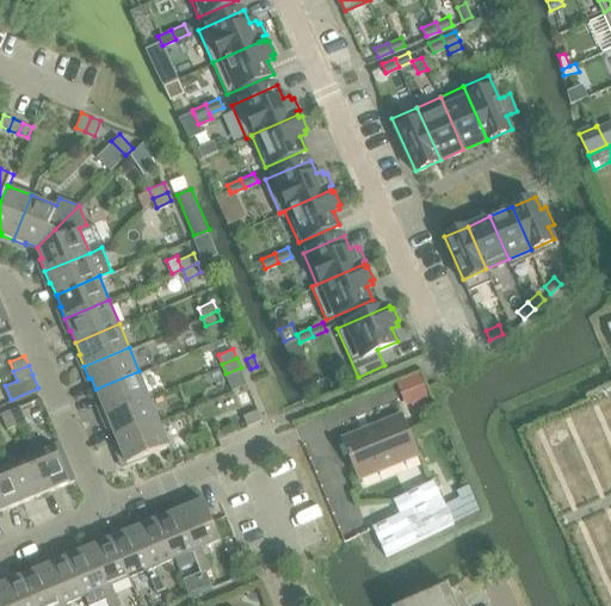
[(99,402),(104,414),(149,395),(139,371),(96,389),(100,401),(99,402)]
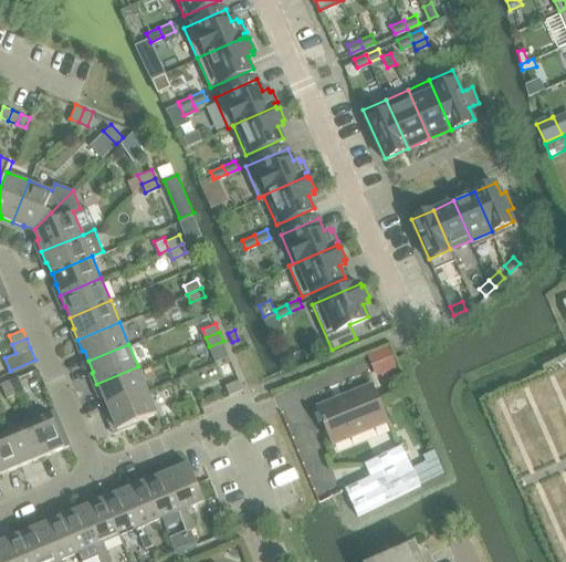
[(388,347),(367,356),(375,372),(396,364),(388,347)]
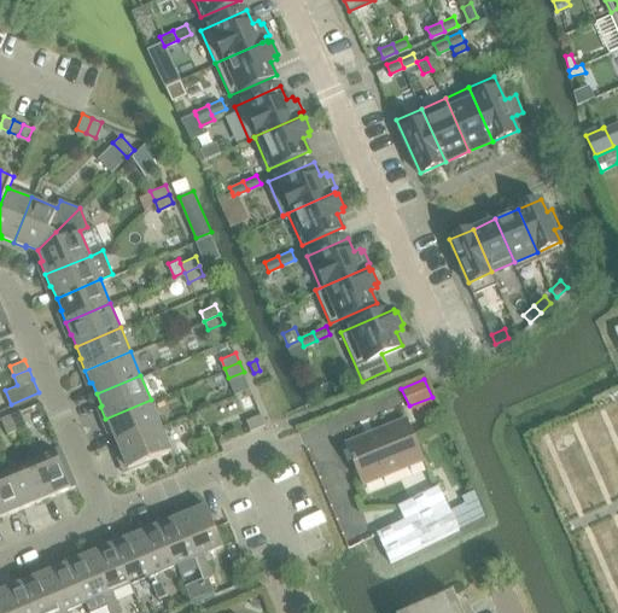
[(111,430),(116,442),(161,424),(151,400),(105,419),(110,431),(111,430)]
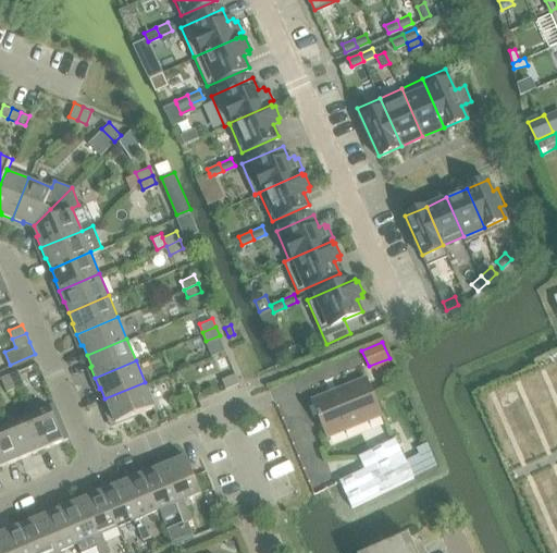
[(19,369),(10,372),(15,385),(24,382),(19,369)]
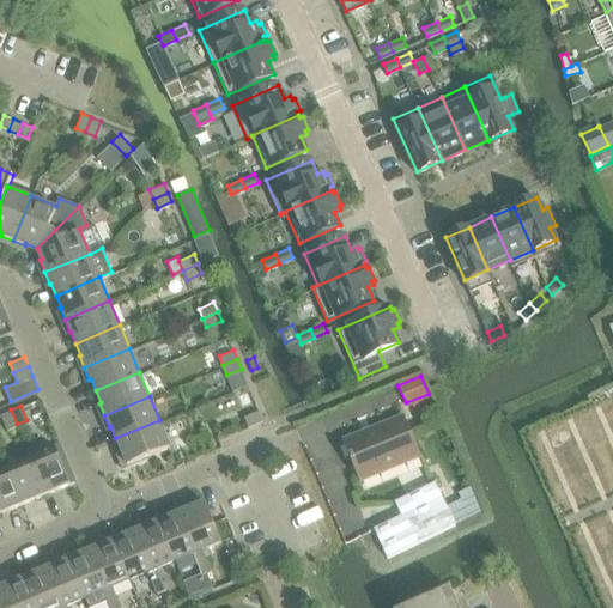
[(7,429),(17,424),(11,409),(1,413),(7,429)]
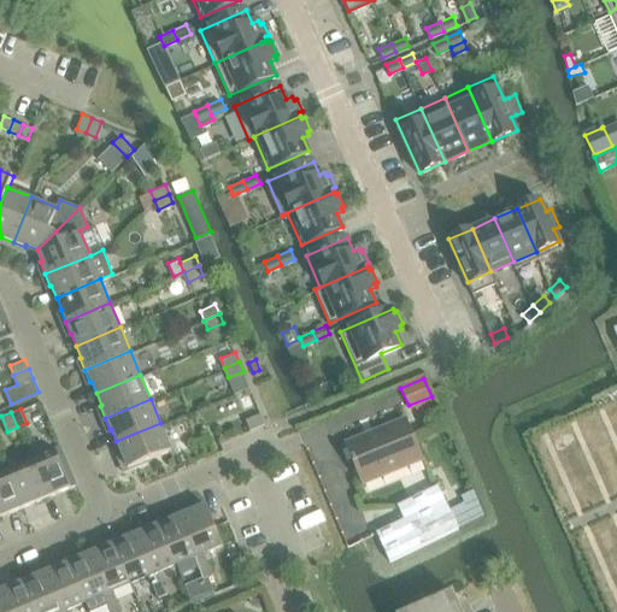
[(250,428),(264,422),(260,412),(245,418),(250,428)]
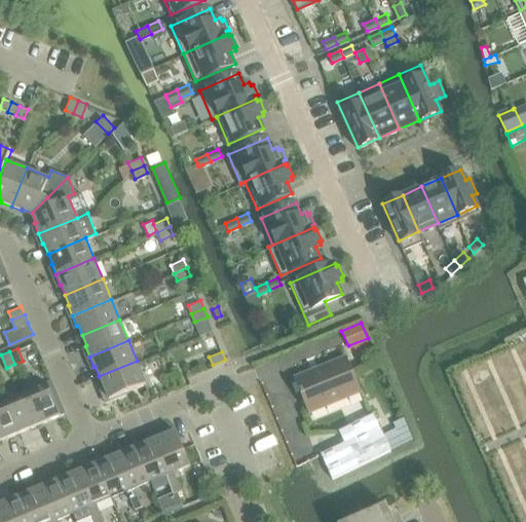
[(309,410),(359,390),(345,357),(296,377),(309,410)]
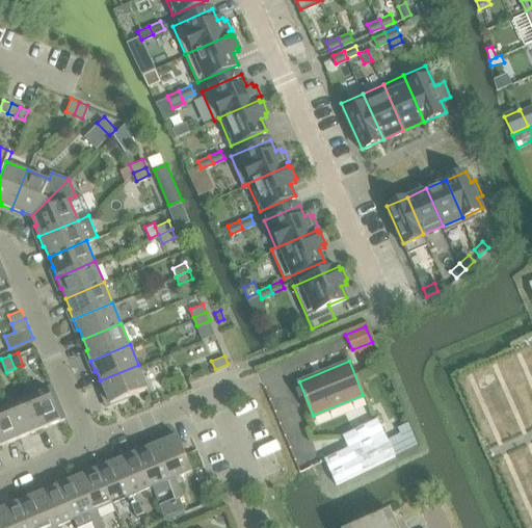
[(148,387),(138,365),(100,380),(105,391),(103,392),(108,403),(148,387)]
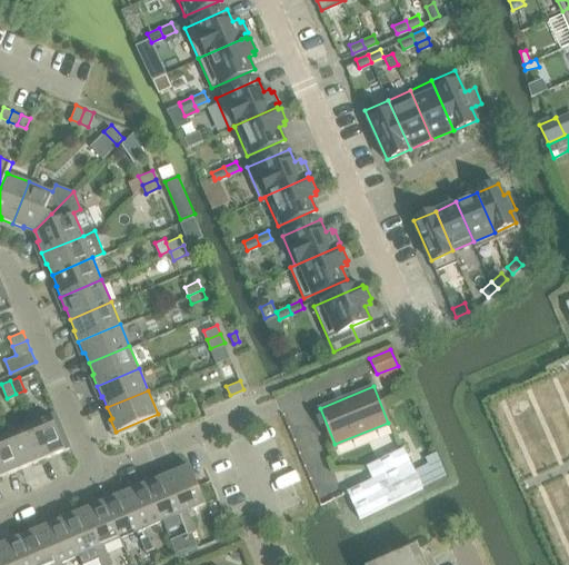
[(50,412),(27,422),(42,457),(66,447),(50,412)]
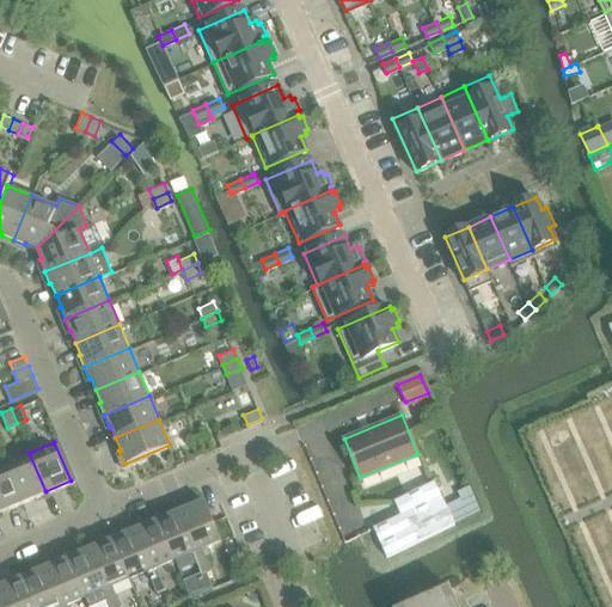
[(29,453),(5,463),(22,501),(46,491),(29,453)]
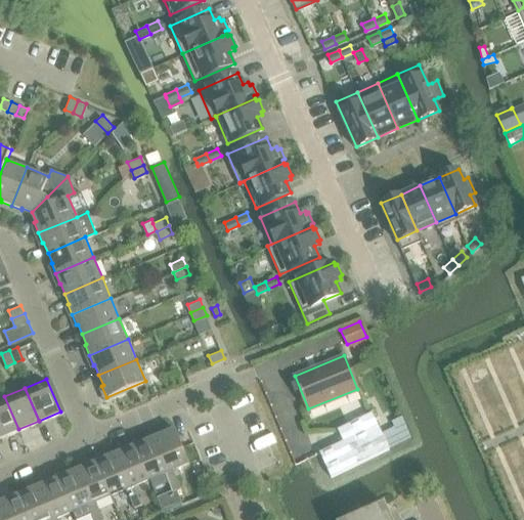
[(4,396),(0,397),(0,436),(18,429),(4,396)]
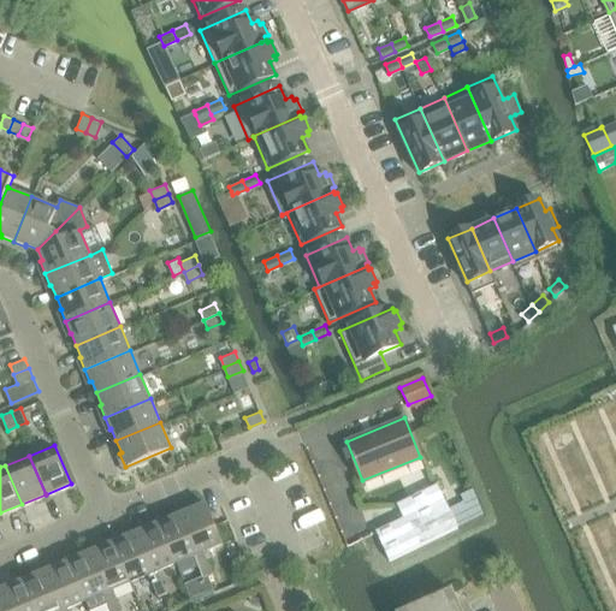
[(403,517),(375,529),(378,535),(388,557),(456,526),(448,508),(437,484),(396,502),(403,517)]
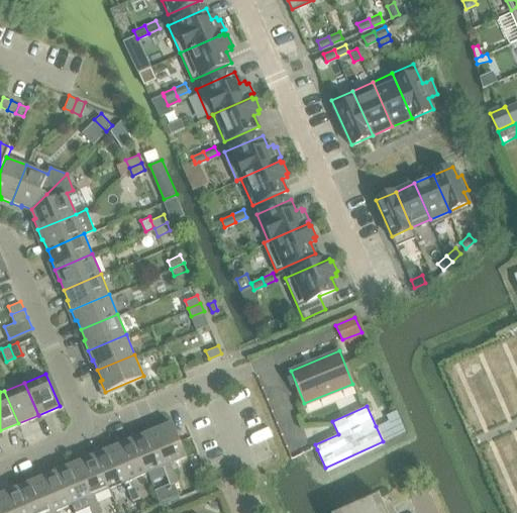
[(173,421),(152,430),(166,463),(162,464),(166,474),(174,470),(170,460),(186,453),(173,421)]
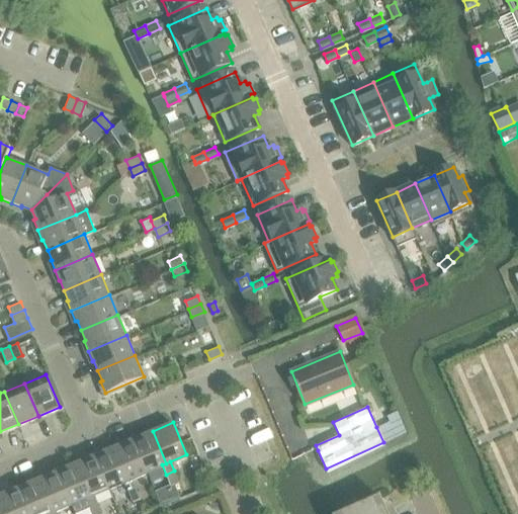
[(148,472),(162,464),(166,463),(153,431),(134,438),(148,472)]
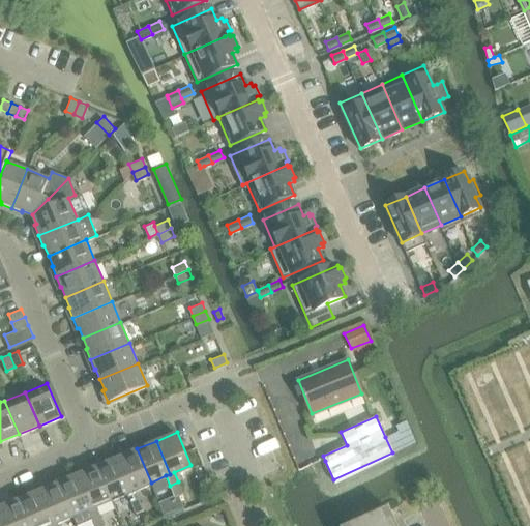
[(127,492),(131,502),(140,498),(136,489),(151,483),(137,448),(117,457),(131,490),(127,492)]
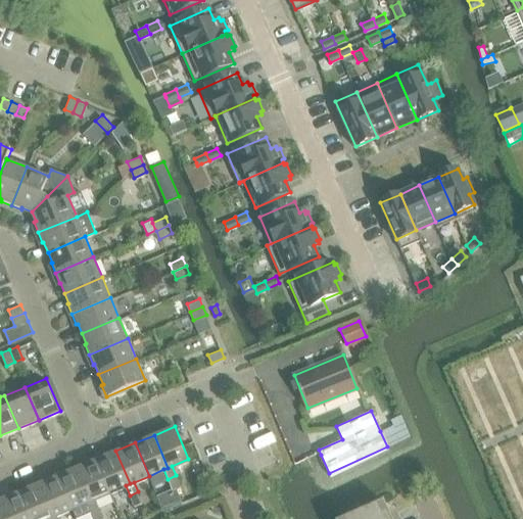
[(110,491),(126,485),(130,483),(115,451),(96,459),(110,491)]
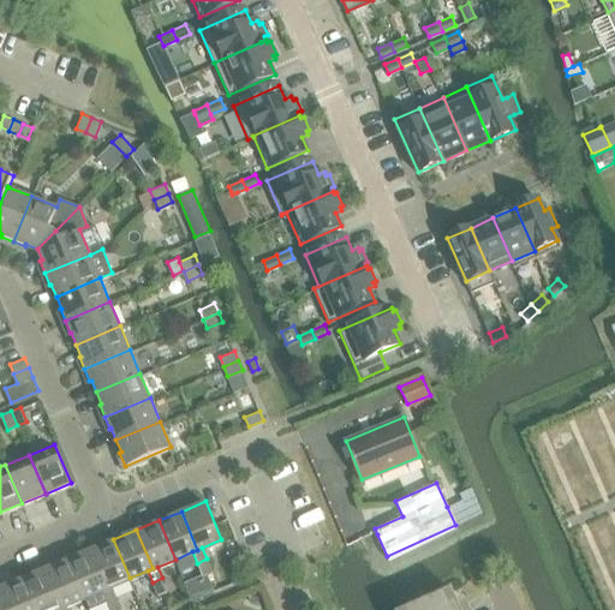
[(113,539),(91,549),(107,587),(102,590),(107,600),(117,597),(112,586),(130,578),(113,539)]
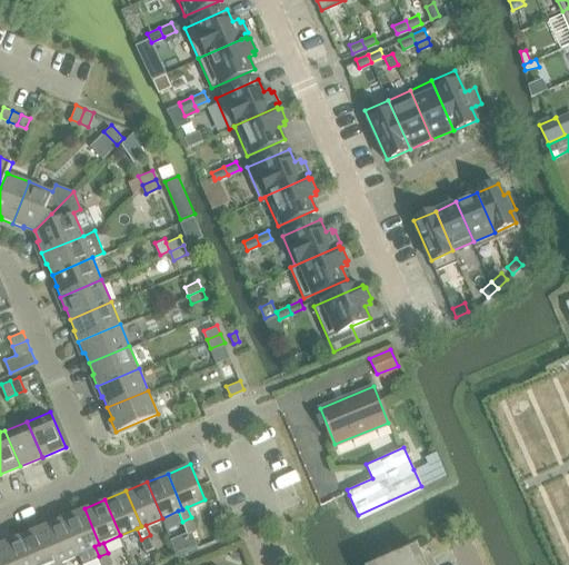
[(85,508),(63,517),(78,553),(82,563),(99,556),(95,546),(99,544),(85,508)]
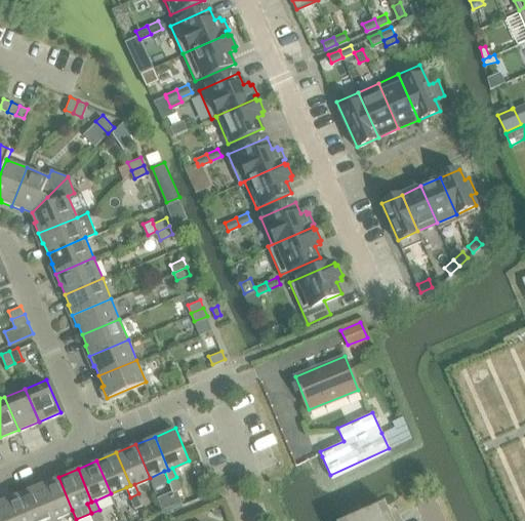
[(58,520),(56,516),(72,510),(58,477),(39,485),(53,518),(49,520),(58,520)]
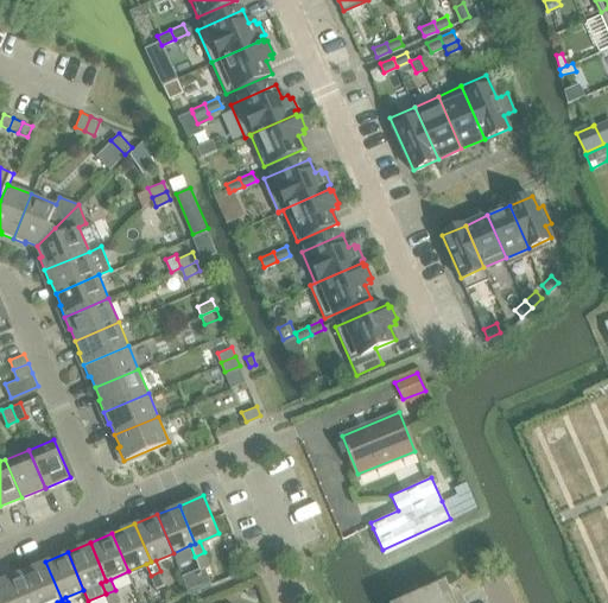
[(209,564),(204,552),(195,557),(200,567),(209,564)]
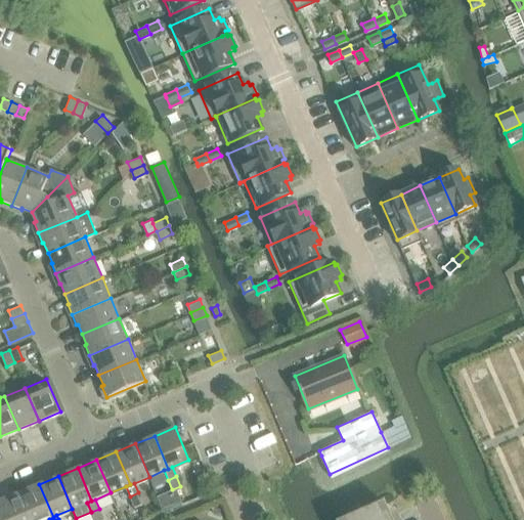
[(19,492),(31,519),(49,519),(53,517),(39,484),(19,492)]
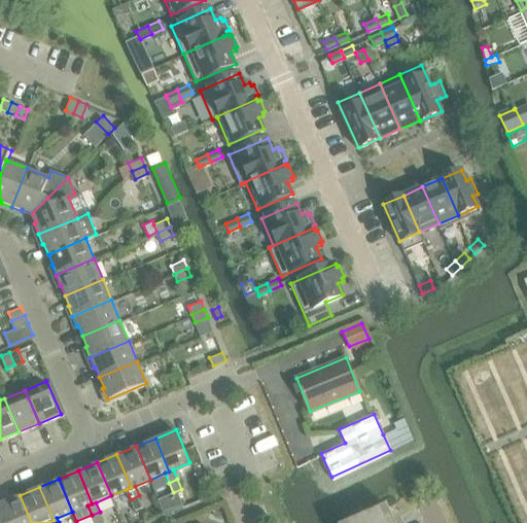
[(31,522),(20,495),(0,502),(8,522),(31,522)]
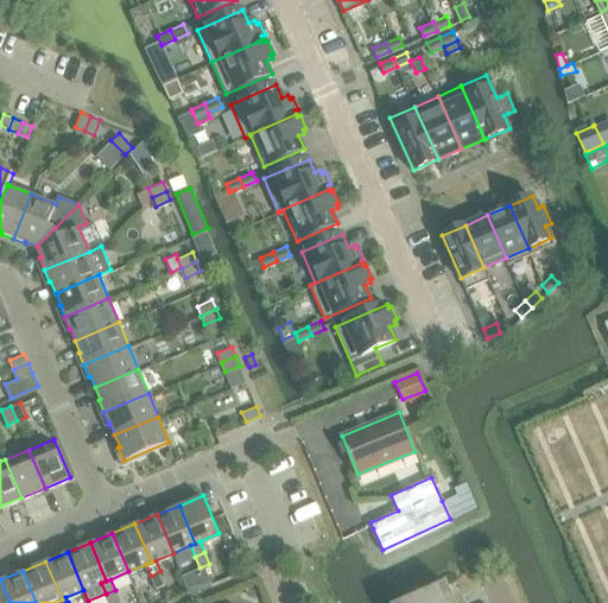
[(165,583),(160,571),(151,576),(156,586),(165,583)]
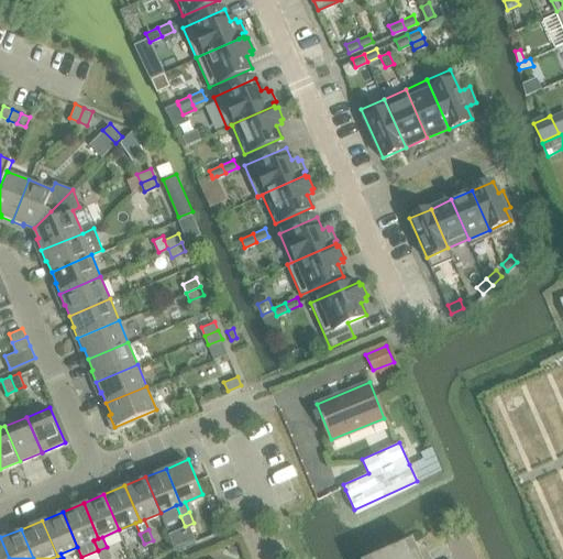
[(0,558),(9,558),(0,537),(0,558)]
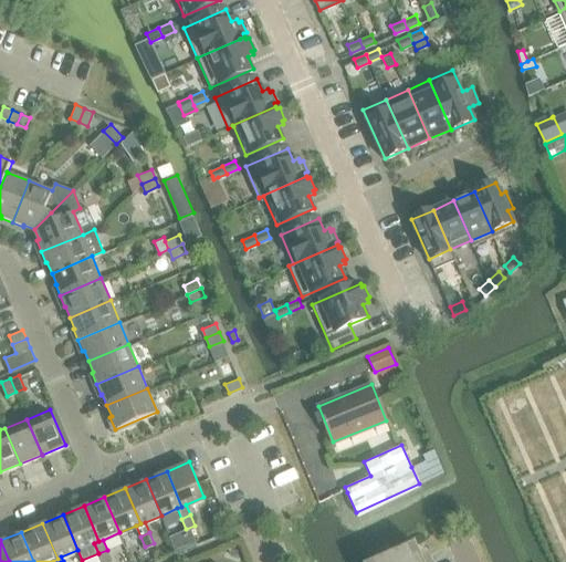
[(413,561),(408,548),(416,543),(416,542),(369,561),(413,561)]
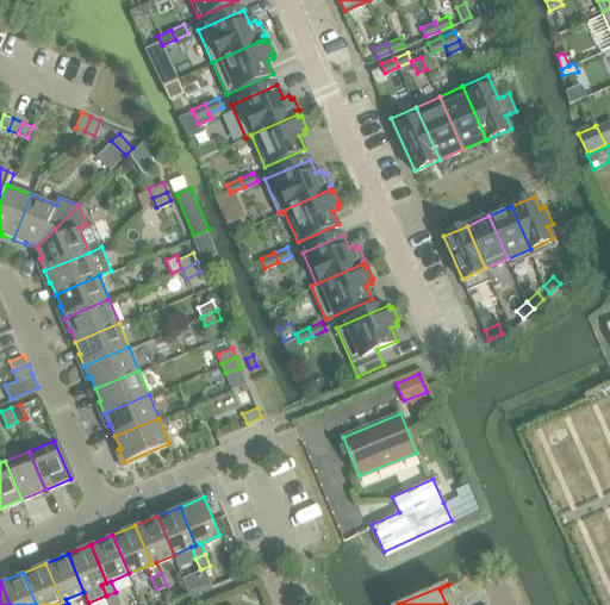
[(116,604),(120,604),(116,592),(106,596),(110,604),(116,604)]
